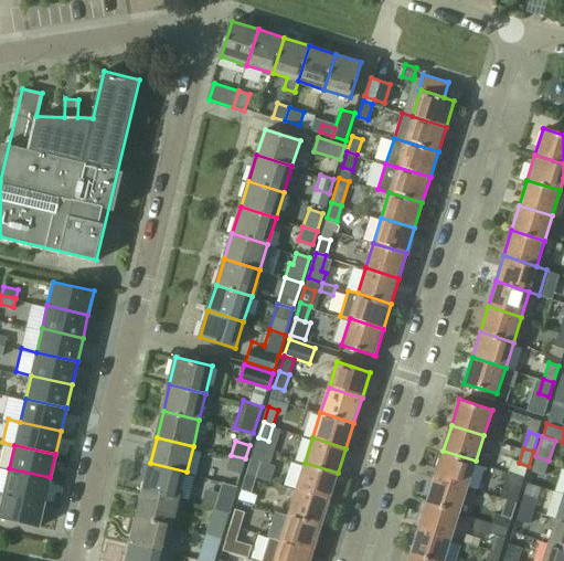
[(476,461),(443,451),(435,476),(468,486),(476,461)]
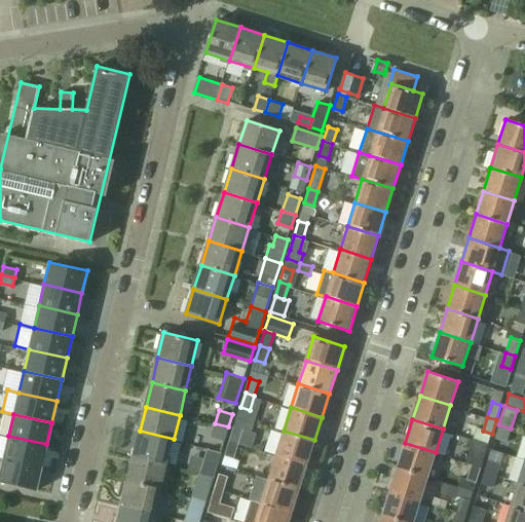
[(225,439),(228,426),(215,423),(212,436),(225,439)]
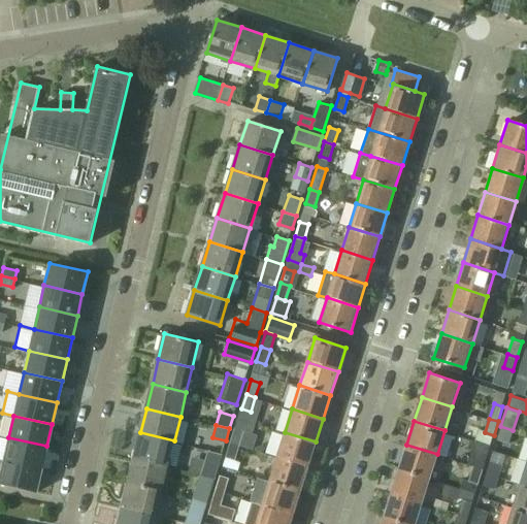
[(509,443),(513,430),(500,426),(497,438),(509,443)]
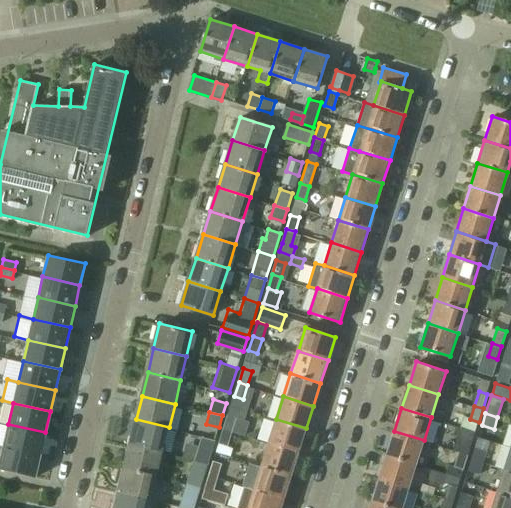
[(225,428),(233,430),(238,416),(229,414),(225,428)]
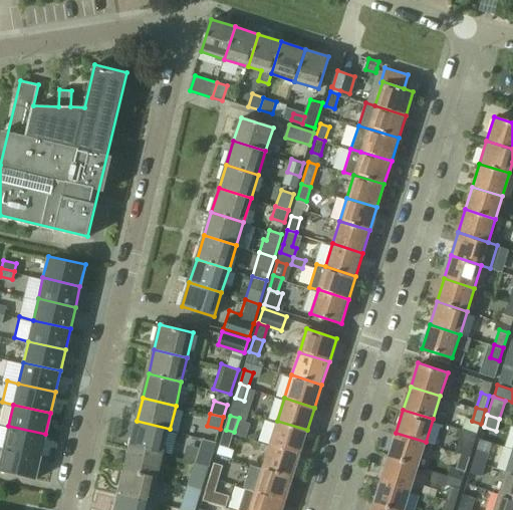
[(132,445),(164,453),(170,429),(137,421),(132,445)]
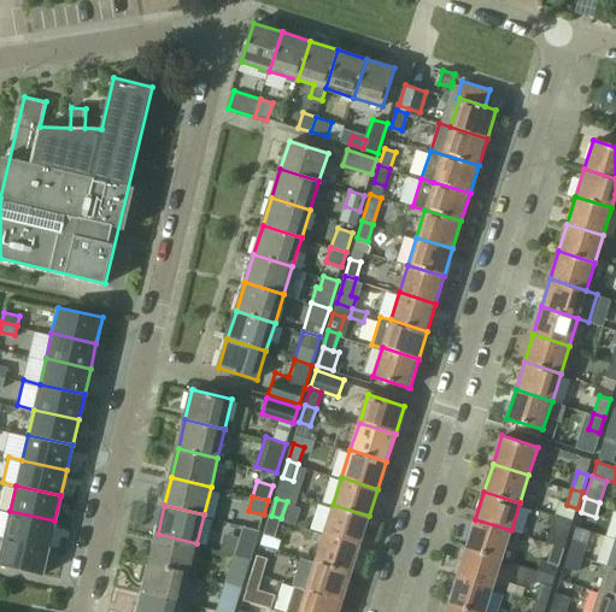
[(361,543),(369,516),(333,505),(324,533),(361,543)]
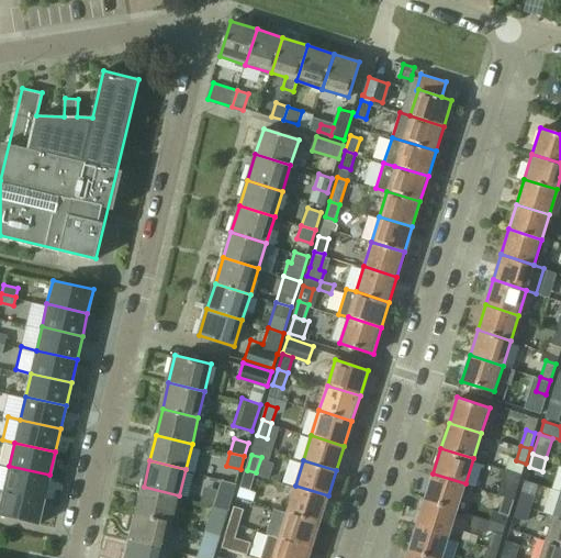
[(49,475),(9,466),(0,462),(0,488),(3,489),(44,498),(49,475)]
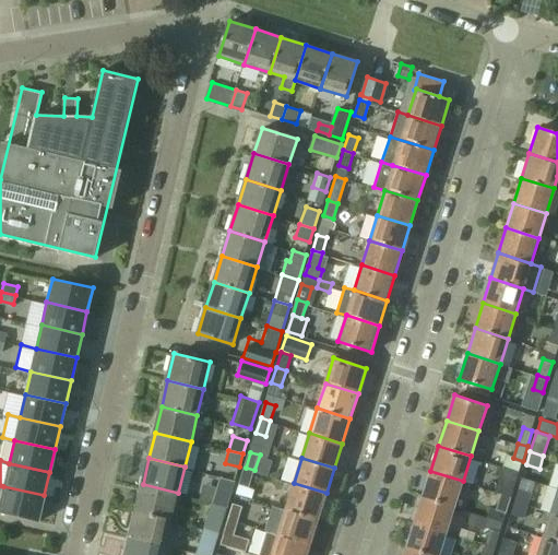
[(250,485),(254,470),(246,468),(240,483),(250,485)]
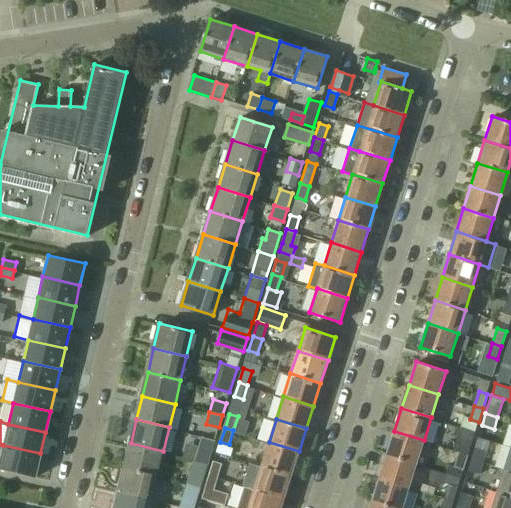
[(424,440),(394,431),(387,454),(417,463),(424,440)]
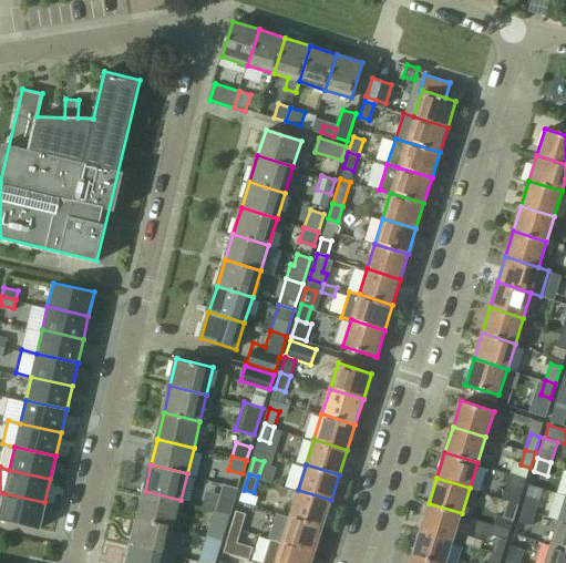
[(215,508),(230,512),(238,488),(223,482),(215,508)]
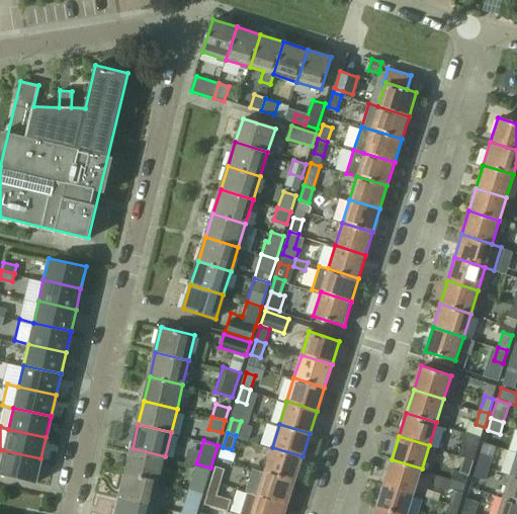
[(465,456),(475,459),(479,445),(470,442),(465,456)]
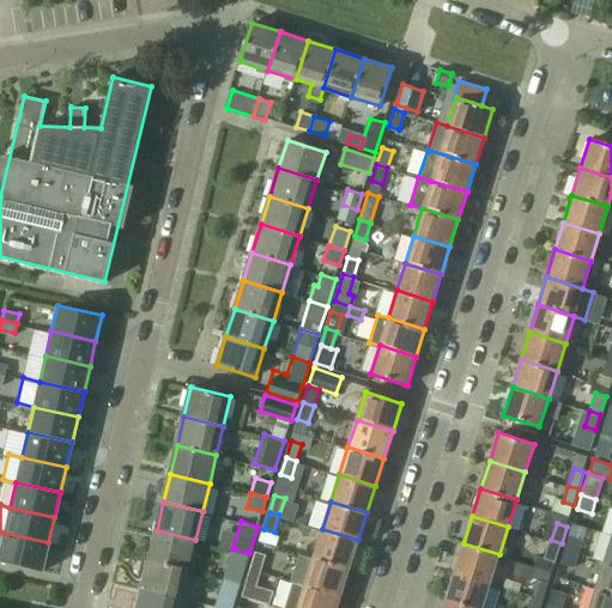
[(314,557),(350,567),(358,540),(322,529),(314,557)]
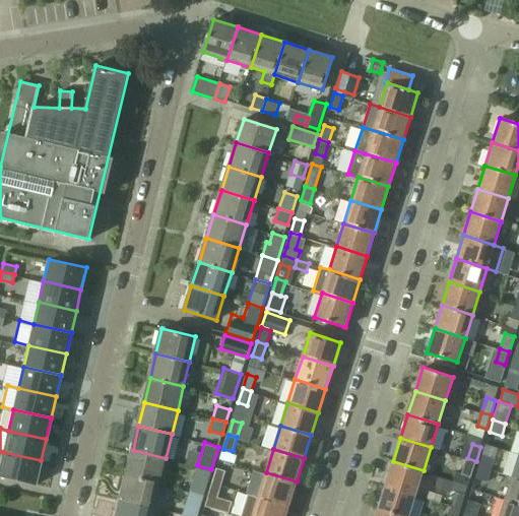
[(127,475),(160,482),(166,458),(133,450),(127,475)]
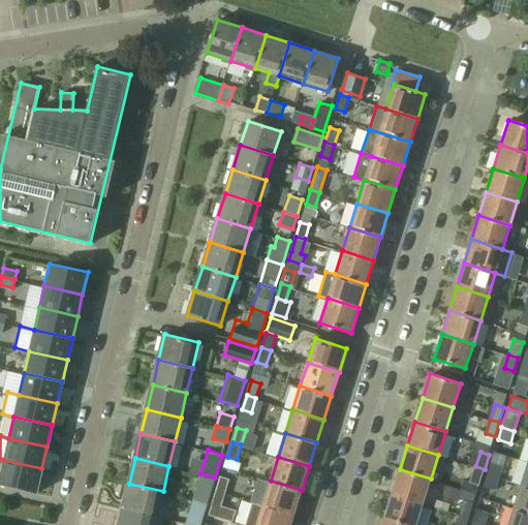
[(41,468),(3,460),(0,474),(0,482),(36,491),(41,468)]
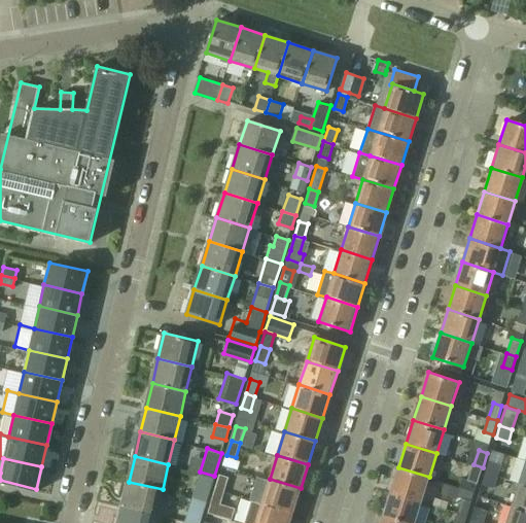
[(485,471),(497,475),(501,463),(489,459),(485,471)]
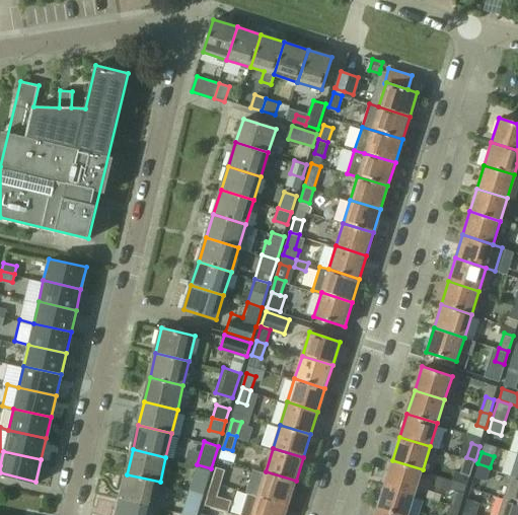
[(471,474),(475,460),(466,457),(462,471),(471,474)]
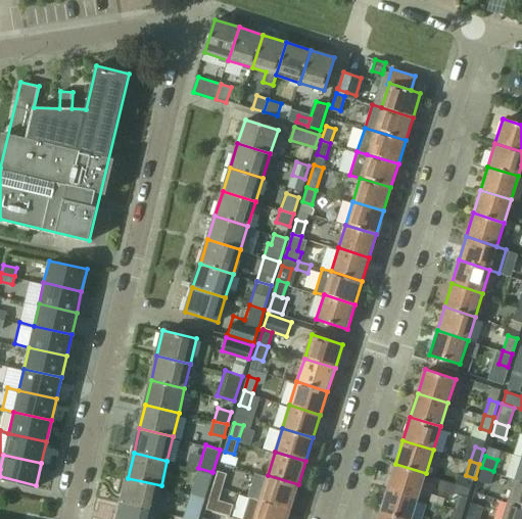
[(419,497),(426,473),(395,464),(388,487),(419,497)]
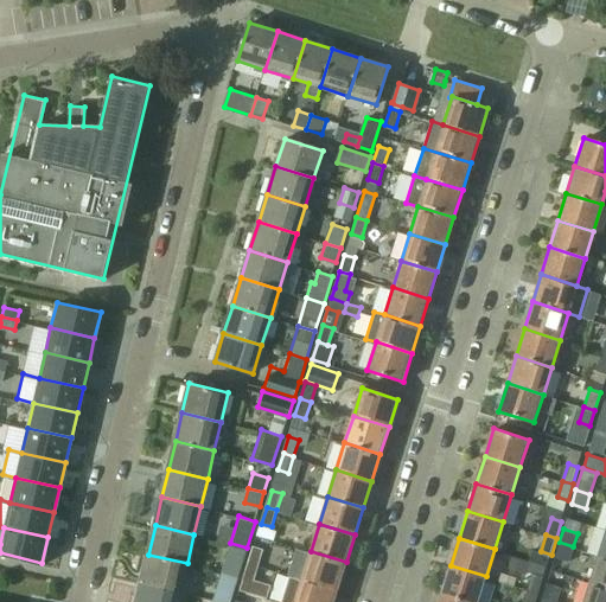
[(569,559),(573,546),(559,542),(555,556),(569,559)]
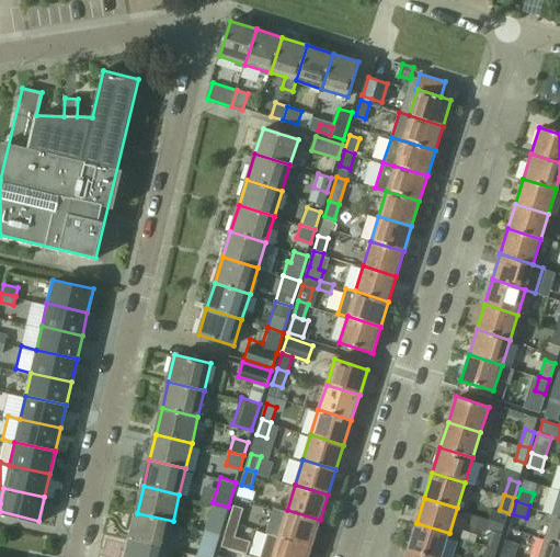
[(205,529),(220,532),(228,507),(213,502),(205,529)]
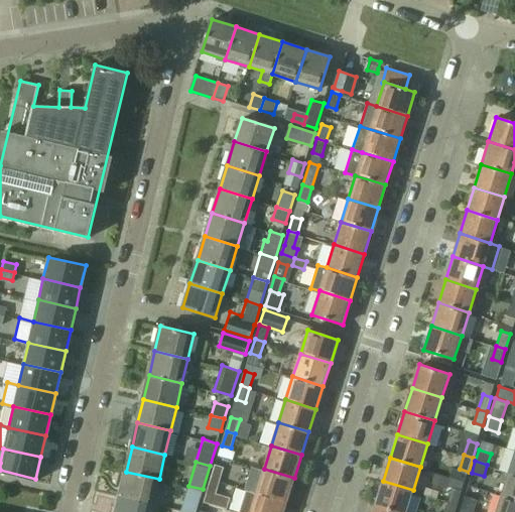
[(217,463),(212,478),(221,480),(225,466),(217,463)]
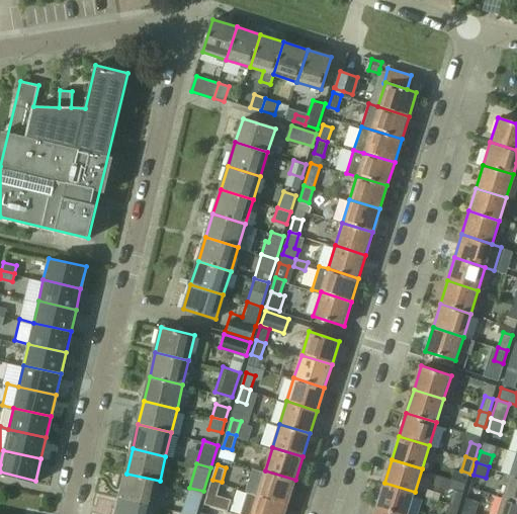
[(265,470),(258,494),(288,503),(295,480),(265,470)]
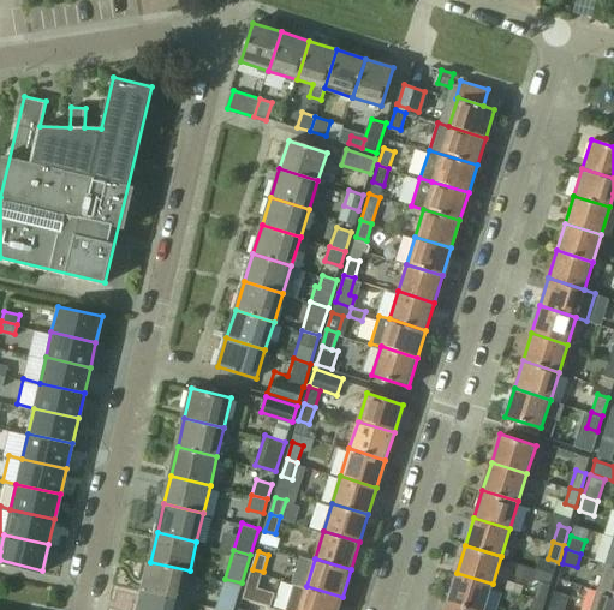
[(143,590),(183,599),(190,570),(150,562),(143,590)]
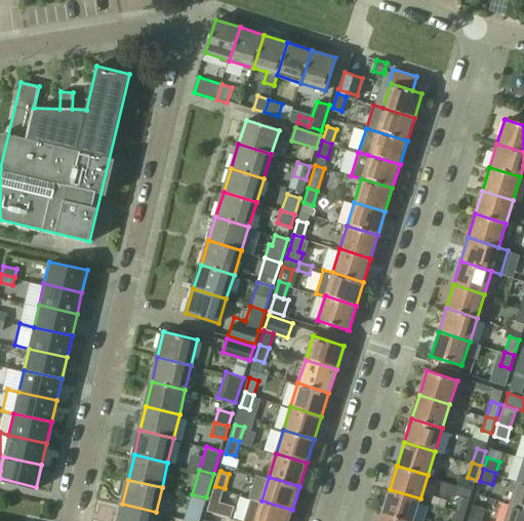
[(523,481),(518,480),(511,503),(523,507),(523,481)]
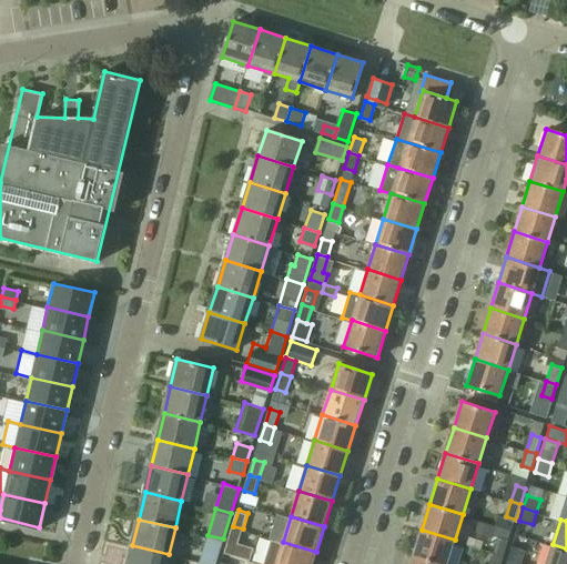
[(243,529),(233,526),(229,542),(239,544),(243,529)]
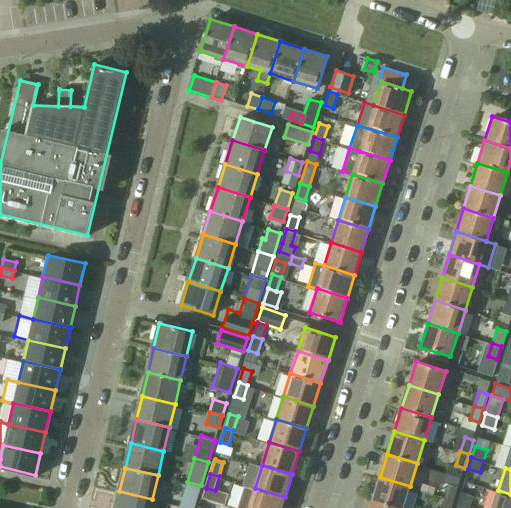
[(399,507),(403,507),(410,486),(380,477),(373,500),(399,507)]
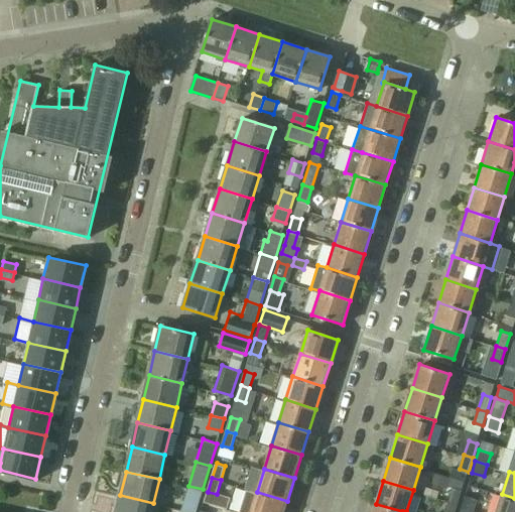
[(190,511),(195,511),(203,489),(188,486),(180,509),(190,511)]
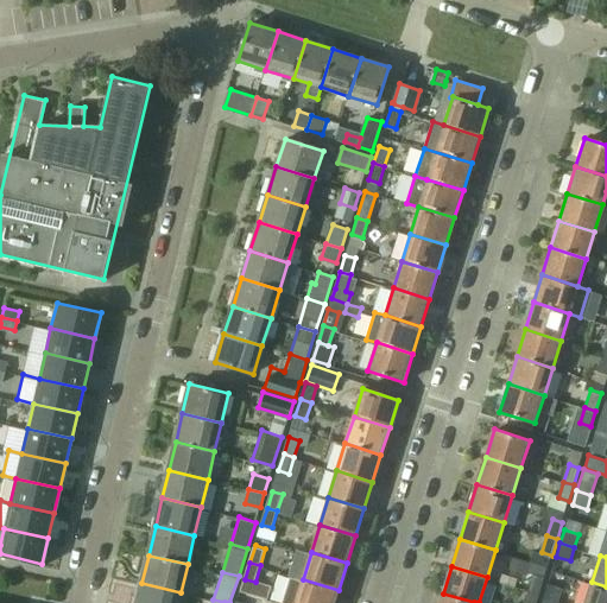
[(530,590),(541,594),(545,577),(535,573),(530,590)]
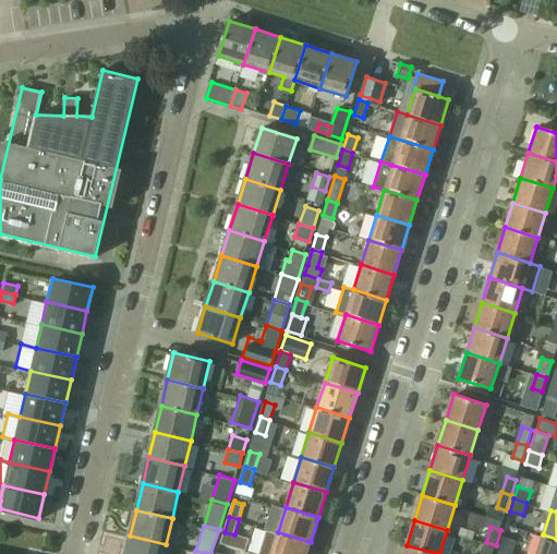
[(262,553),(306,553),(311,542),(278,532),(266,529),(258,553),(262,553)]
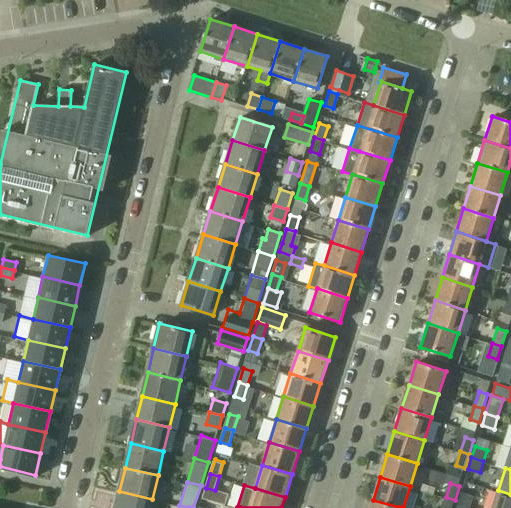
[(510,494),(498,490),(492,507),(510,507),(510,494)]
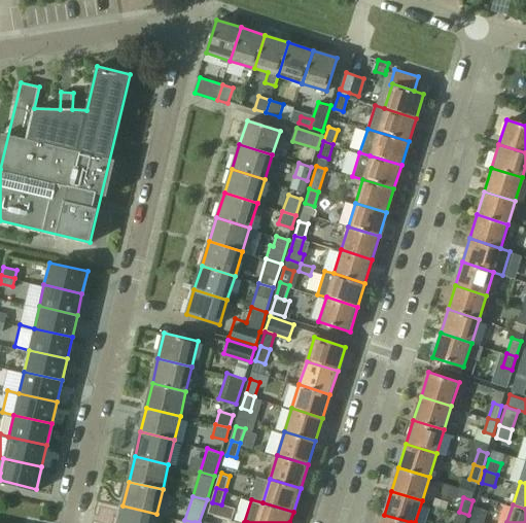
[(153,522),(156,514),(123,506),(118,522),(153,522)]
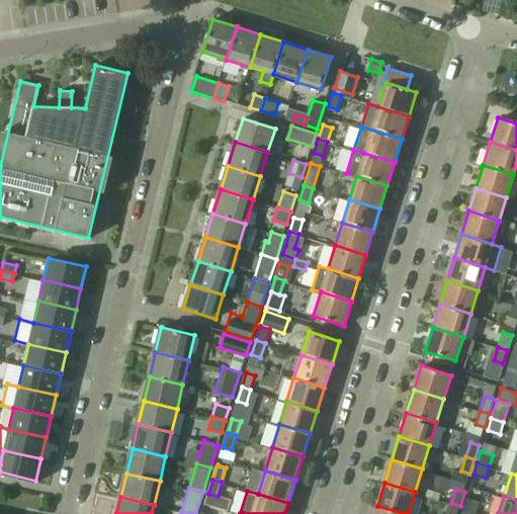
[(463,508),(475,511),(478,501),(466,497),(463,508)]
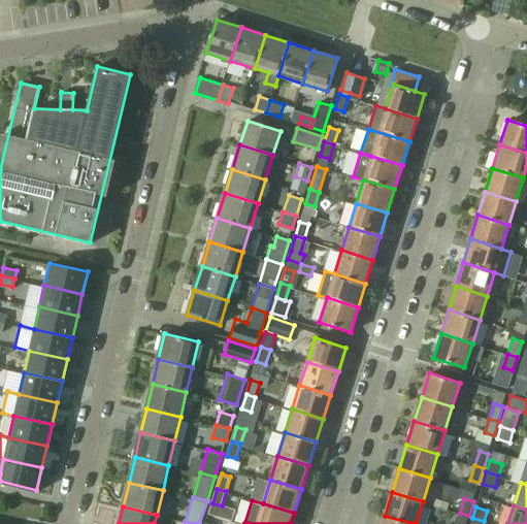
[(466,523),(469,516),(460,513),(456,523),(466,523)]
